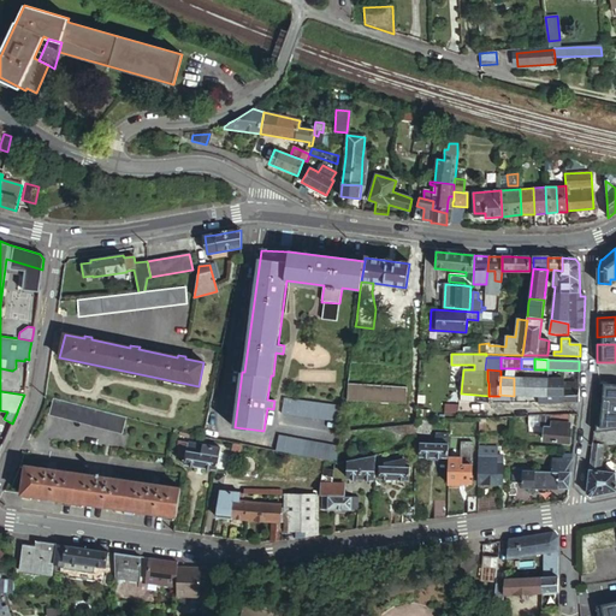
[(514,378),(514,396),(533,396),(533,385),(533,379),(514,378)]
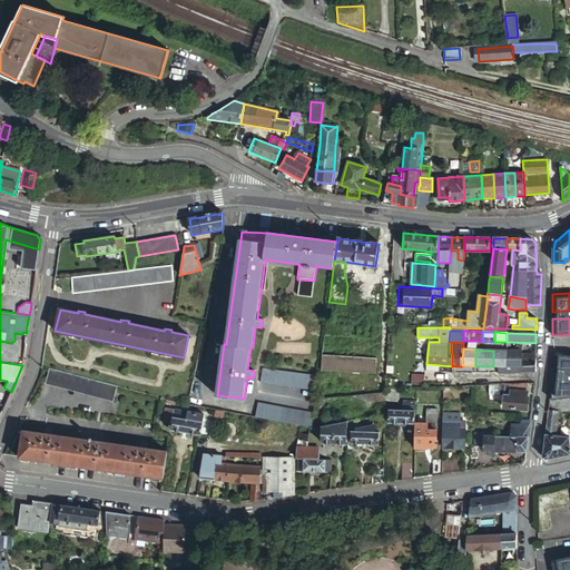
[(493,356),(493,366),(499,367),(505,367),(505,361),(505,355),(507,351),(493,351),(493,356)]
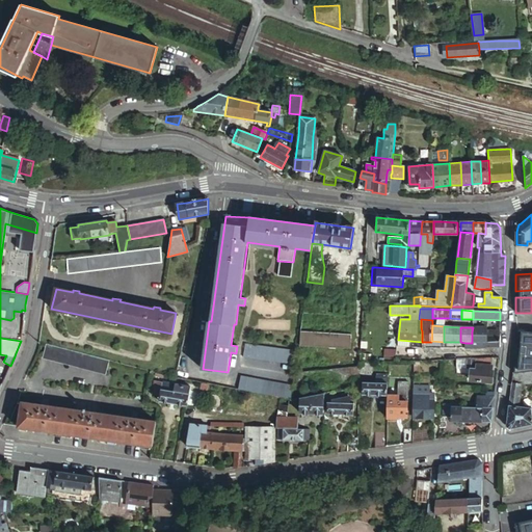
[(464,348),(500,347),(500,327),(495,328),(495,330),(483,330),(483,327),(473,327),(472,331),(472,337),(472,343),(466,343),(464,348)]
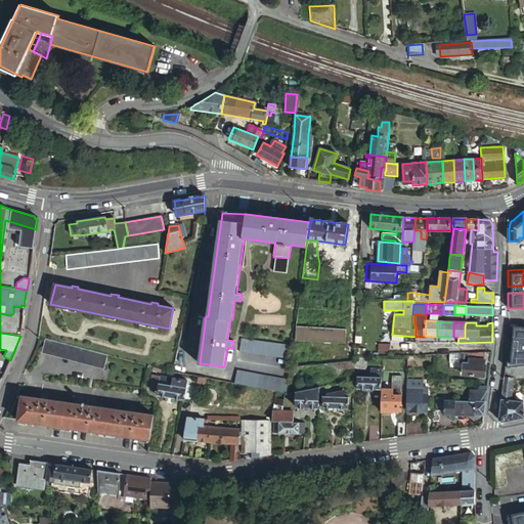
[(344,344),(346,330),(296,326),(294,341),(344,344)]
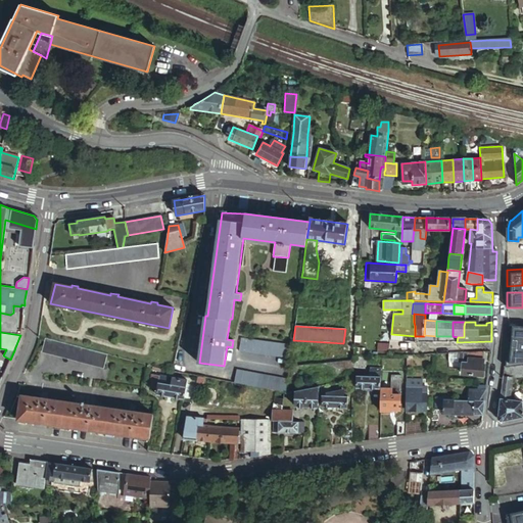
[(522,327),(508,326),(507,341),(522,341),(522,327)]
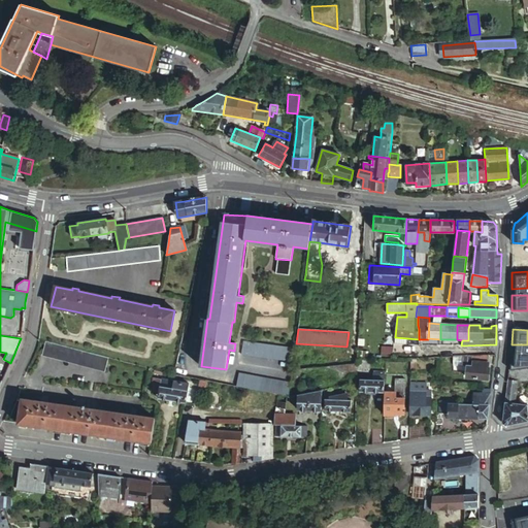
[(104,372),(108,358),(95,355),(46,341),(42,355),(104,372)]
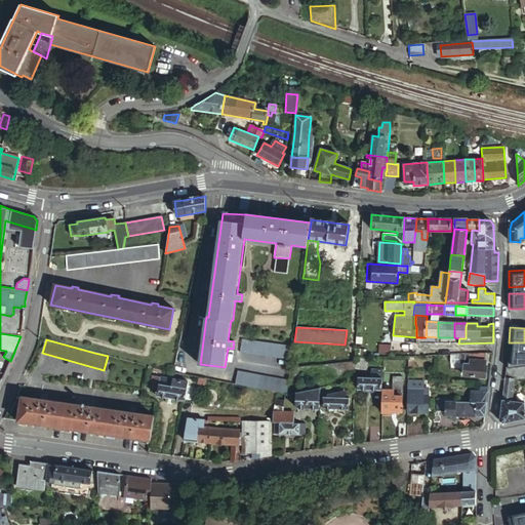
[(292,360),(294,347),(242,339),(240,353),(292,360)]
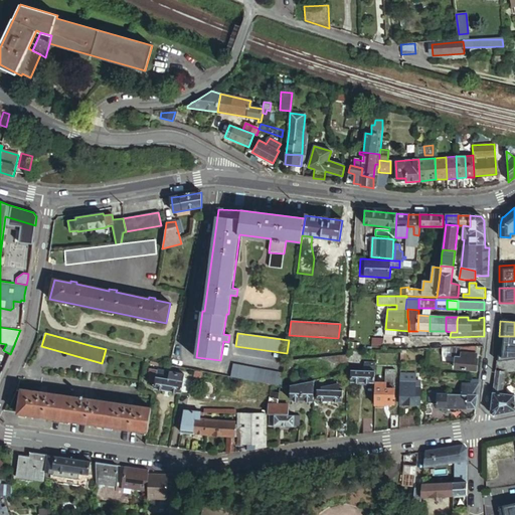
[(384,338),(366,337),(365,346),(383,347),(384,338)]
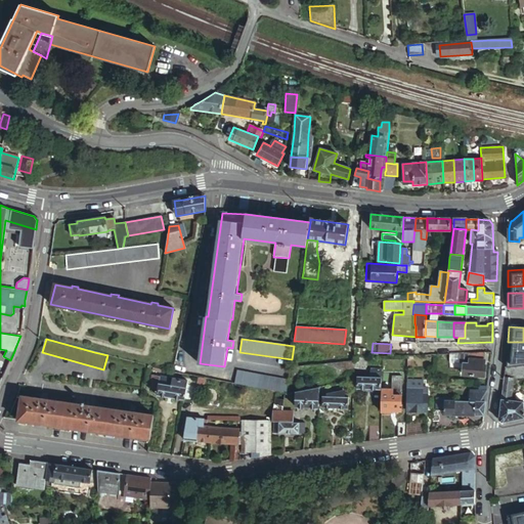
[(355,347),(355,356),(365,356),(365,348),(355,347)]
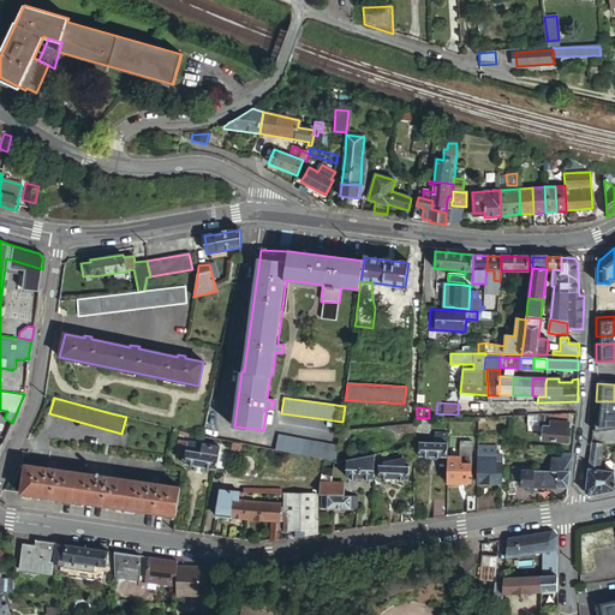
[(614,410),(595,408),(593,431),(603,430),(614,429),(614,410)]
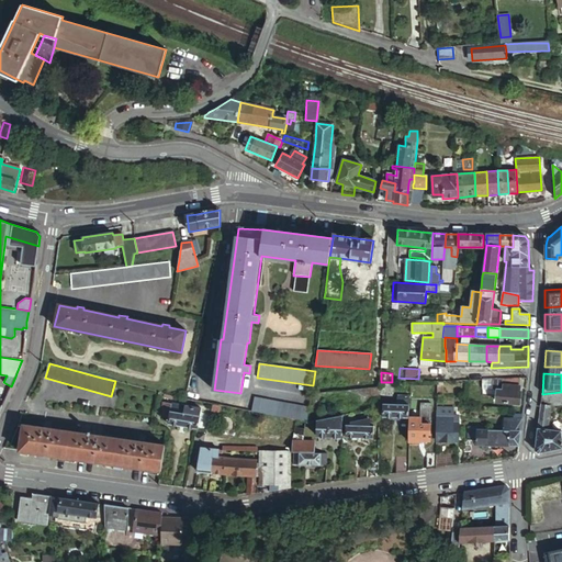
[(521,378),(495,379),(493,390),(497,390),(496,402),(520,405),(521,392),(519,392),(521,378)]
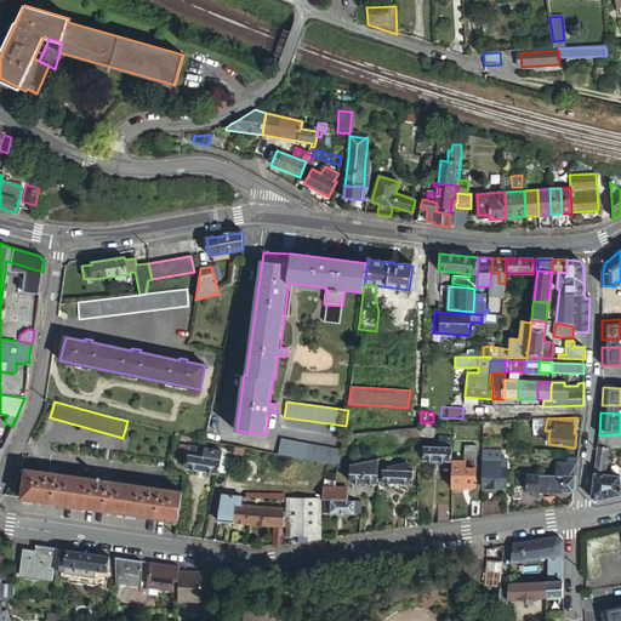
[(433,423),(421,423),(420,428),(420,433),(420,437),(433,438),(433,423)]
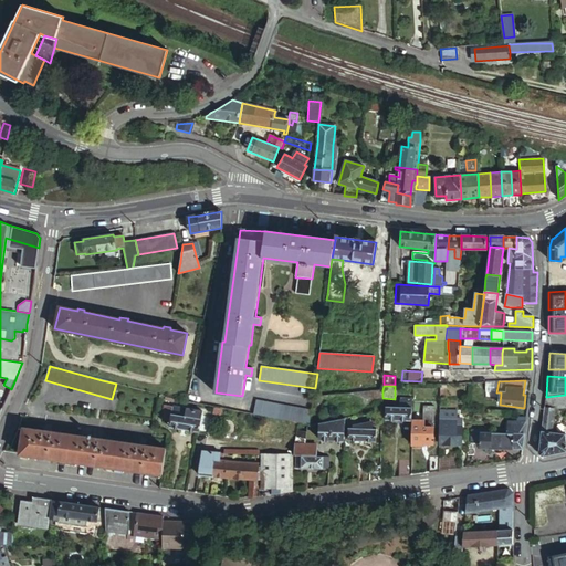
[(565,404),(565,395),(555,396),(556,404),(556,406),(565,404)]
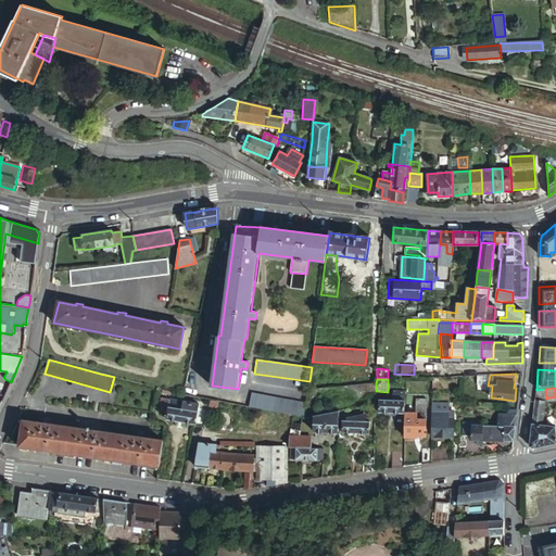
[(405,392),(393,392),(393,401),(379,401),(379,413),(404,413),(405,392)]
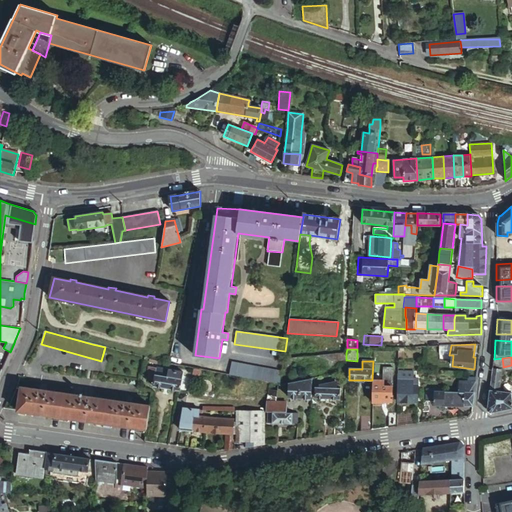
[(280,384),(282,371),(232,362),(229,375),(236,376),(270,382),(271,382),(279,384),(280,384)]
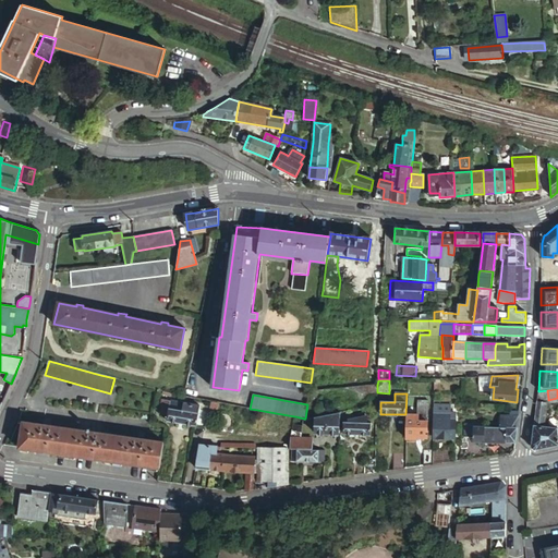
[(167,422),(205,427),(207,412),(199,411),(201,405),(161,400),(159,414),(168,416),(167,422)]
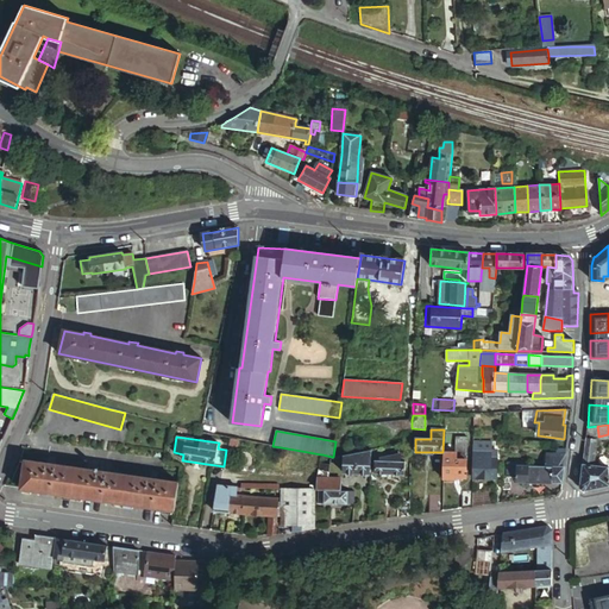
[(456,453),(445,452),(444,478),(457,479),(457,477),(468,478),(468,475),(469,475),(469,472),(468,472),(469,438),(457,438),(456,453)]
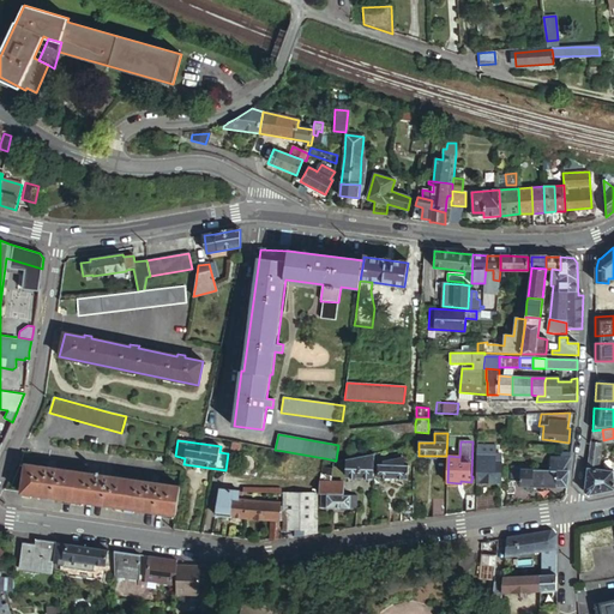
[(601,446),(596,445),(589,445),(584,489),(590,495),(613,489),(613,485),(612,471),(599,470),(601,446)]
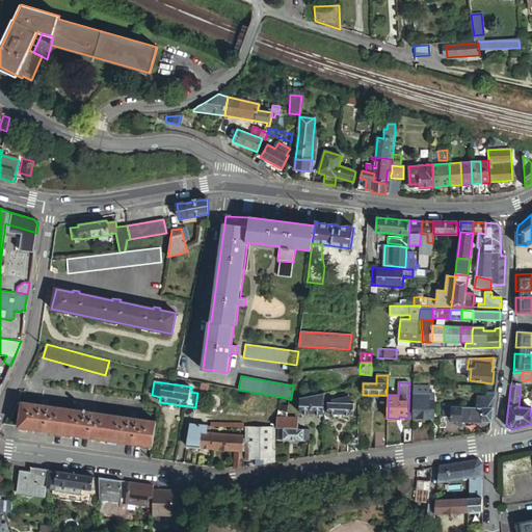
[(418,390),(414,390),(414,418),(434,418),(435,400),(434,400),(428,400),(429,394),(418,394),(418,390)]
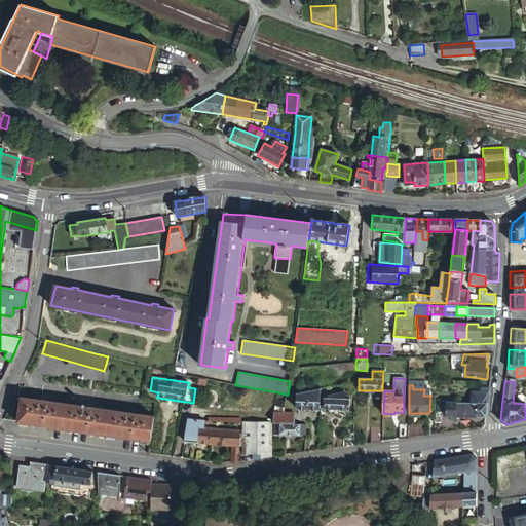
[(321,409),(321,388),(305,391),(297,393),(296,409),(321,409)]
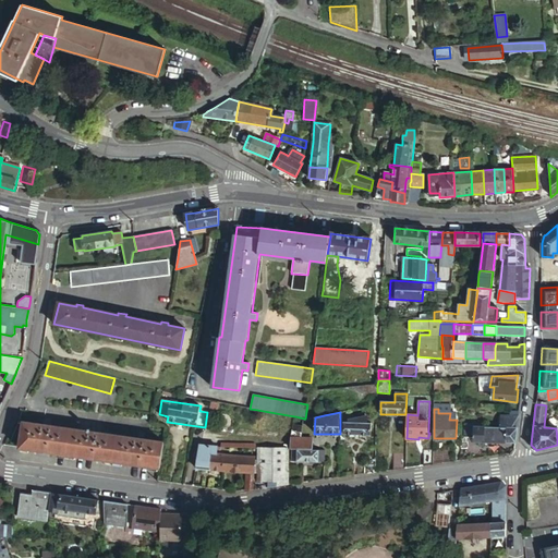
[(343,422),(343,434),(371,435),(372,423),(368,423),(368,417),(354,419),(354,415),(346,415),(346,422),(343,422)]
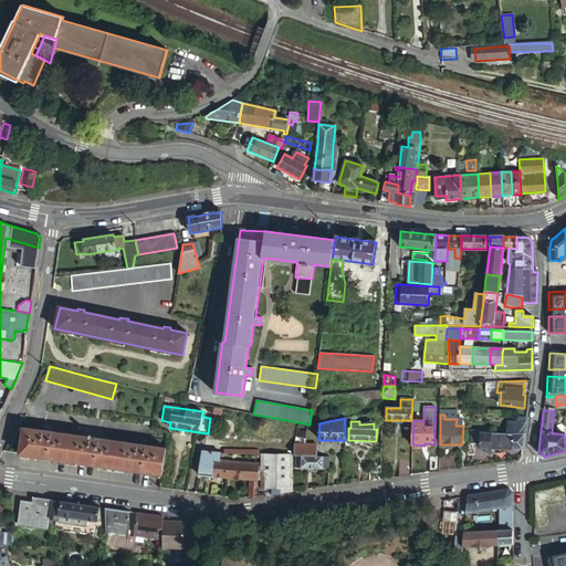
[(524,440),(525,422),(510,421),(510,429),(510,435),(504,435),(491,435),(491,430),(481,431),(481,430),(472,429),(471,444),(480,444),(480,448),(523,450),(524,440)]
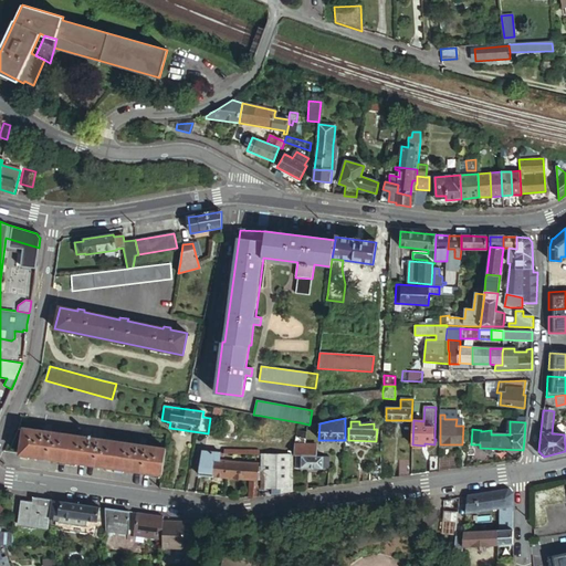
[(308,425),(300,422),(295,443),(304,444),(308,425)]
